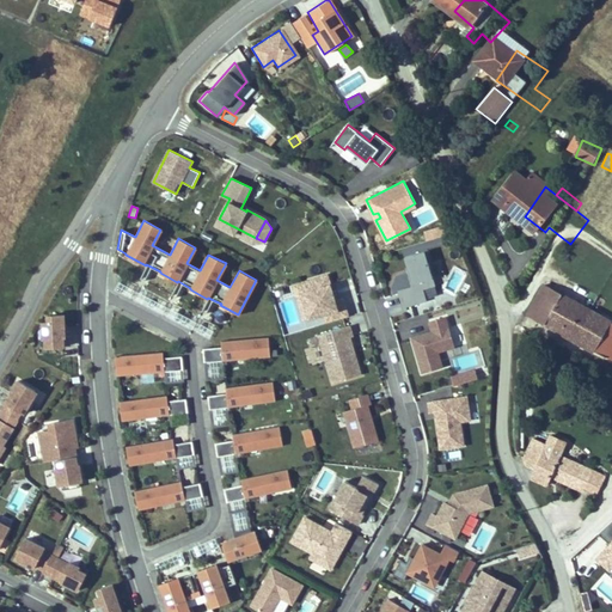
[(424,231),(427,242),(446,237),(444,226),(424,231)]
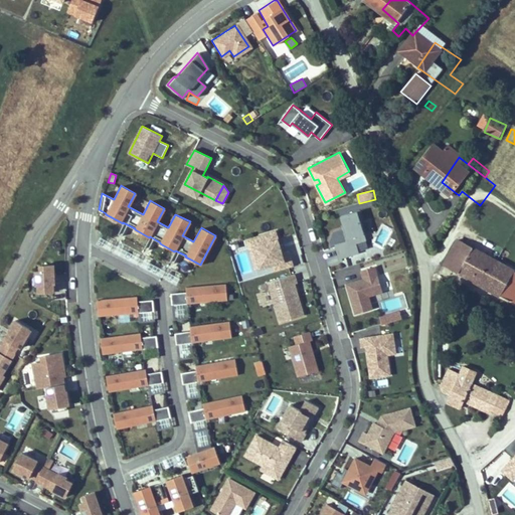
[(459,195),(478,209),(480,205),(462,191),(459,195)]
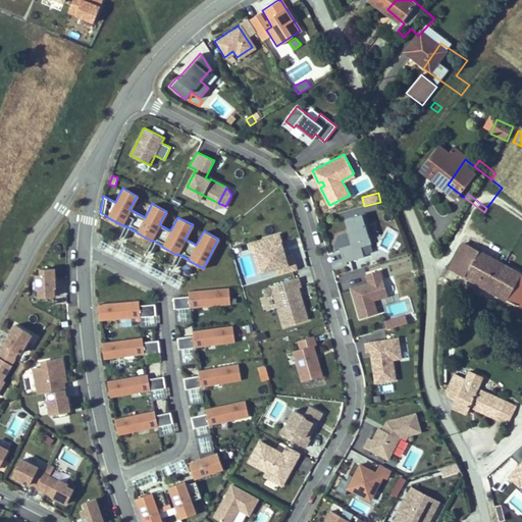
[(372,242),(366,222),(369,220),(366,211),(346,218),(354,243),(341,247),(345,261),(365,255),(362,245),(372,242)]
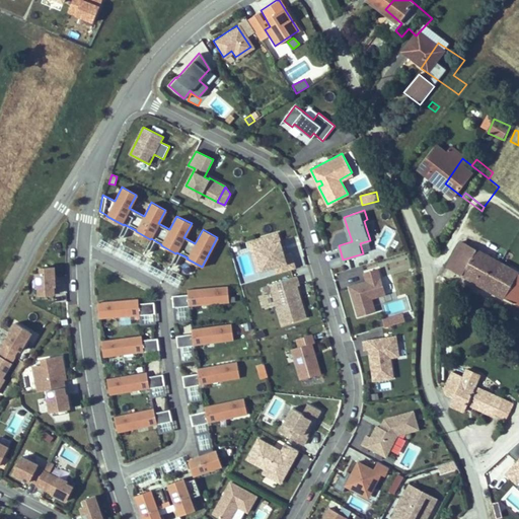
[(295,268),(291,251),(284,253),(282,245),(278,232),(254,239),(263,269),(275,265),(277,273),(295,268)]
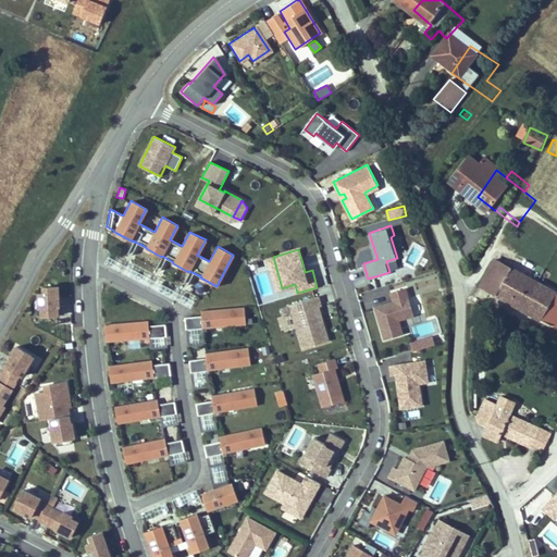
[(282,288),(273,257),(268,259),(276,289),(282,288)]
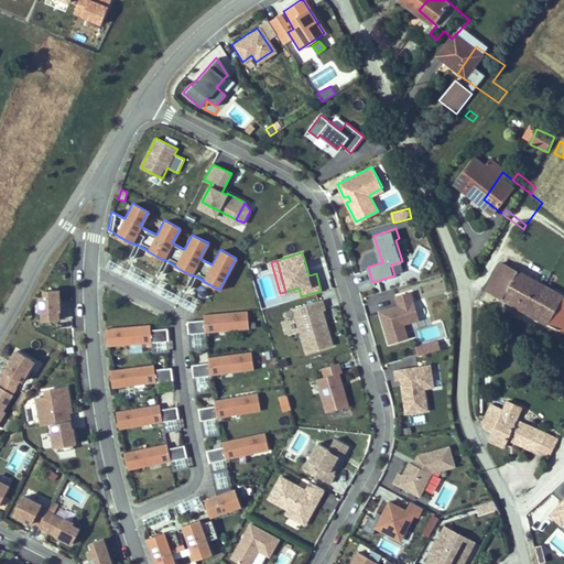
[(563,292),(538,280),(518,306),(563,327),(563,292)]
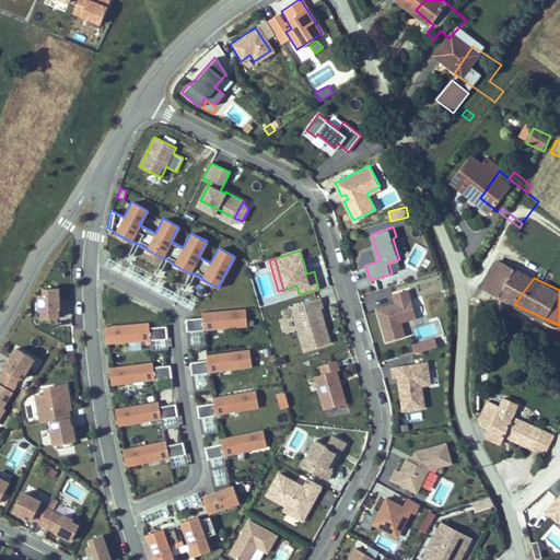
[(39,307),(39,315),(56,316),(57,307),(58,307),(59,288),(44,287),(44,293),(37,293),(38,307),(39,307)]
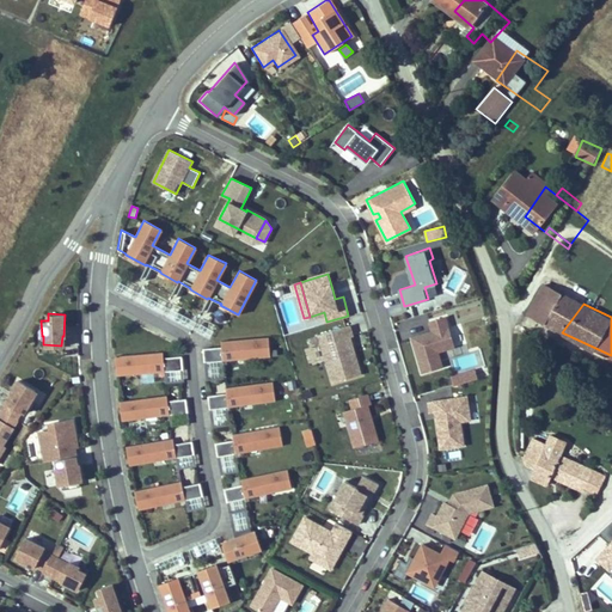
[(458,344),(447,314),(430,319),(434,329),(414,336),(426,371),(446,365),(441,349),(458,344)]
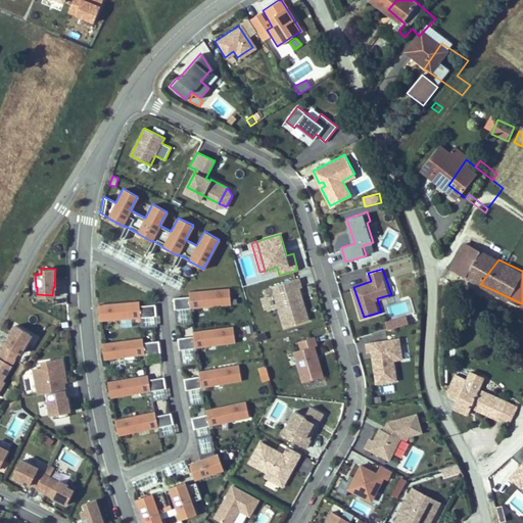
[(308,319),(299,287),(301,286),(298,277),(273,285),(285,326),(308,319)]
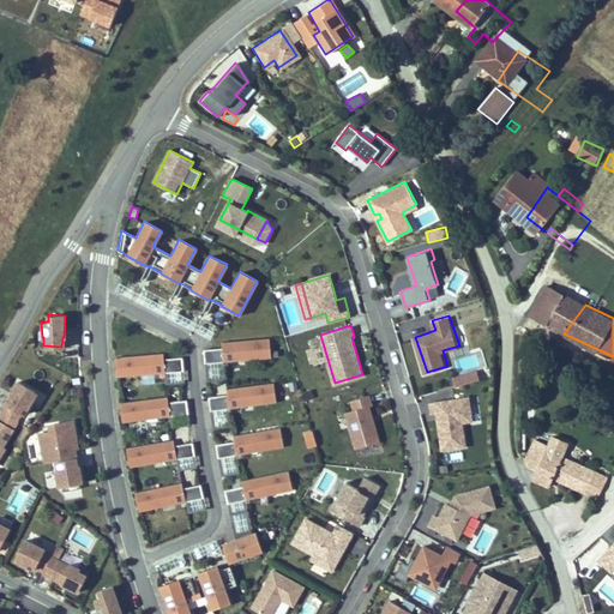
[(270,356),(269,337),(221,342),(221,348),(212,348),(203,349),(204,363),(222,361),(222,357),(246,355),(246,359),(270,356)]
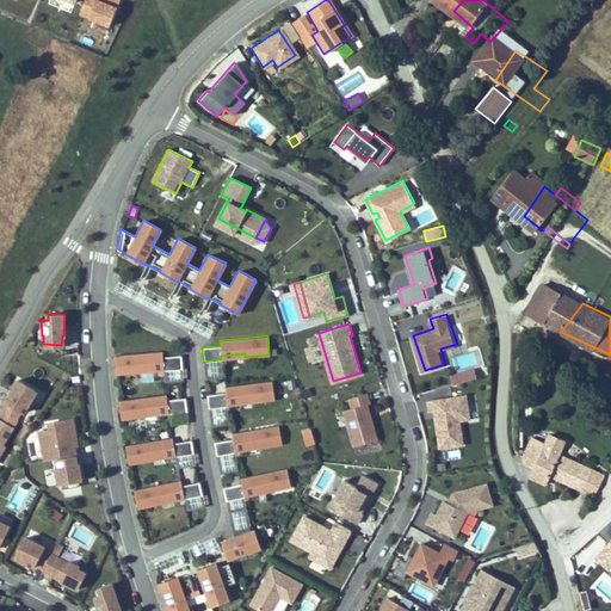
[(164,370),(181,369),(180,355),(162,357),(161,351),(113,355),(115,374),(140,372),(139,368),(162,366),(164,370)]
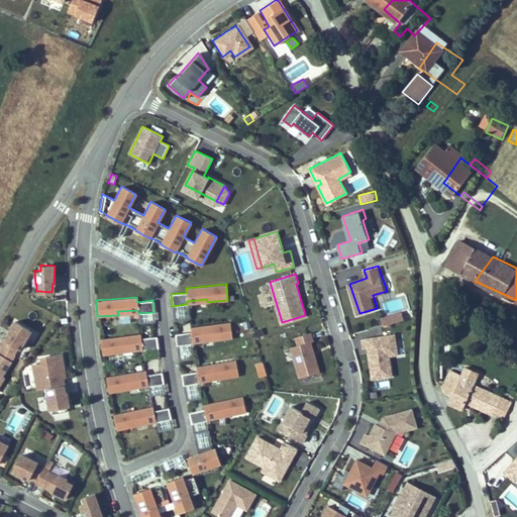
[(232,338),(230,321),(190,327),(190,332),(175,334),(177,345),(192,343),(191,340),(211,337),(212,340),(232,338)]
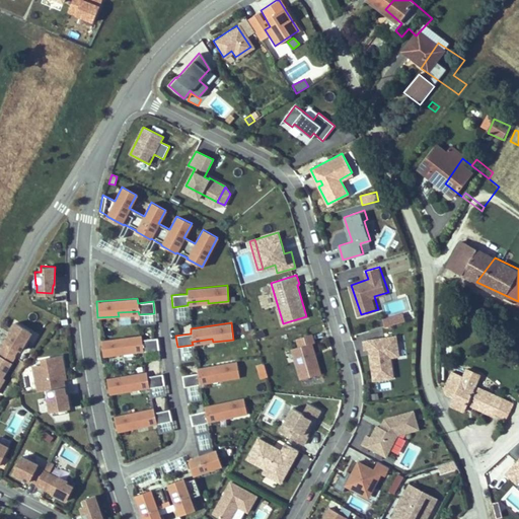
[(320,373),(311,343),(314,342),(311,334),(297,338),(299,346),(292,348),(301,379),(320,373)]
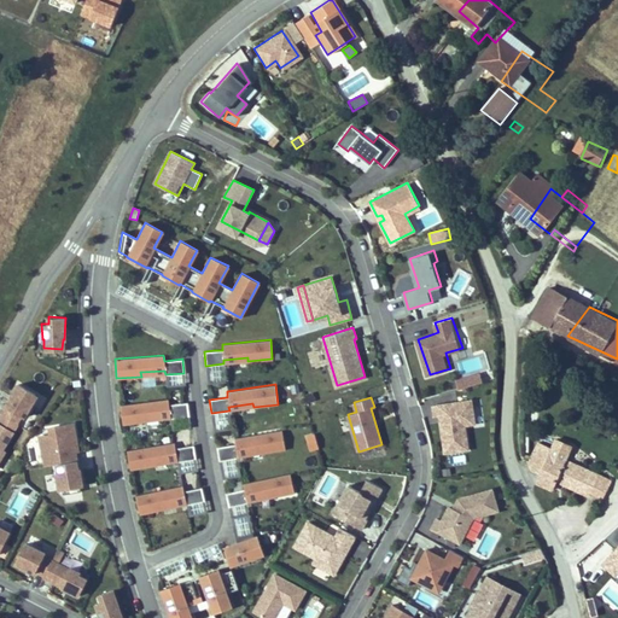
[(170,418),(188,417),(187,402),(168,404),(168,398),(120,404),(122,425),(146,421),(146,418),(169,414),(170,418)]
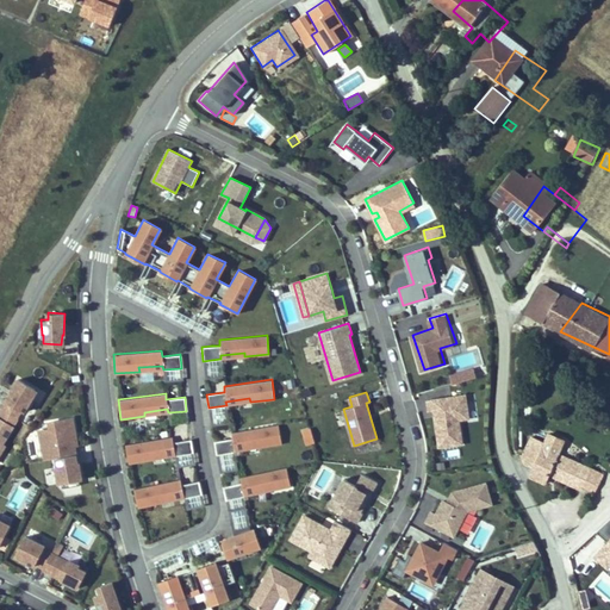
[(467,414),(465,396),(427,400),(428,411),(433,411),(436,410),(437,415),(433,415),(437,447),(461,444),(458,421),(456,415),(467,414)]
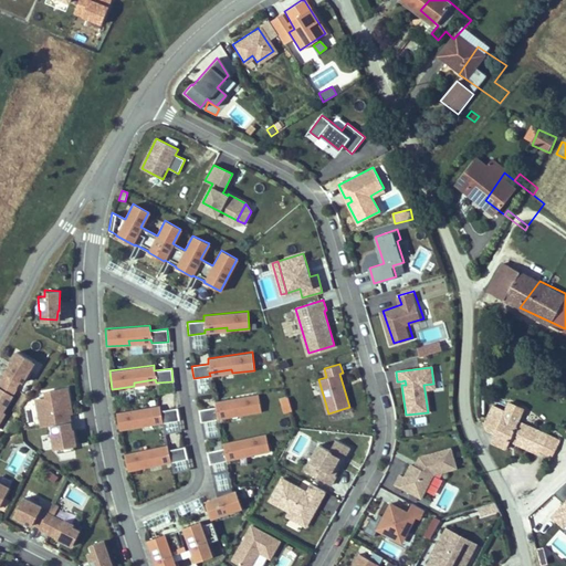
[(6,406),(20,383),(4,374),(1,380),(0,379),(0,421),(9,408),(6,406)]
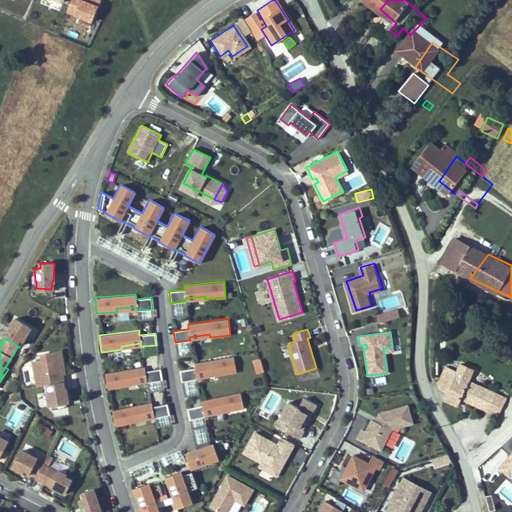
[(48,382),(65,379),(64,372),(66,371),(62,348),(42,352),(43,358),(34,359),(38,384),(48,382)]
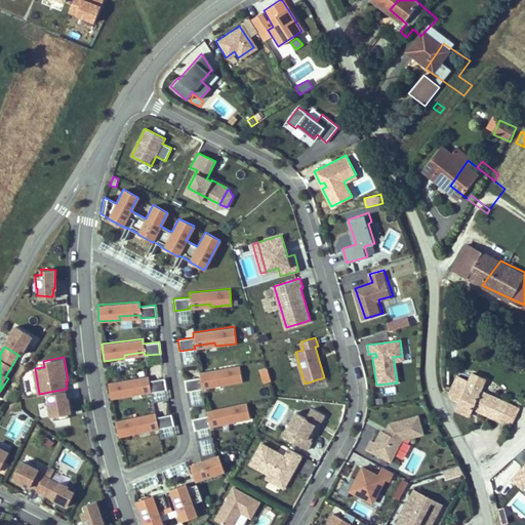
[(242,381),(239,365),(198,371),(199,376),(184,379),(186,391),(201,389),(201,385),(220,381),(221,385),(242,381)]
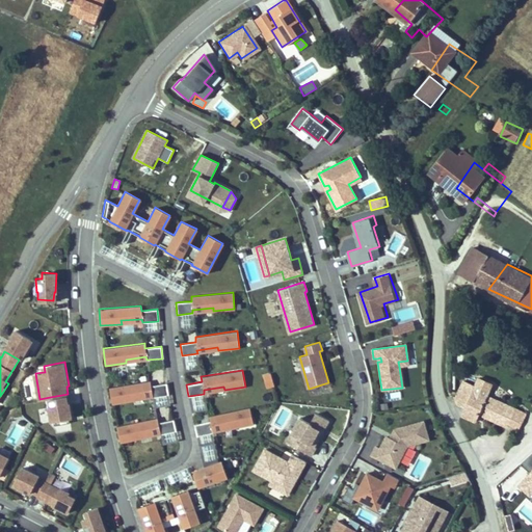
[(271,374),(263,375),(265,389),(274,388),(271,374)]
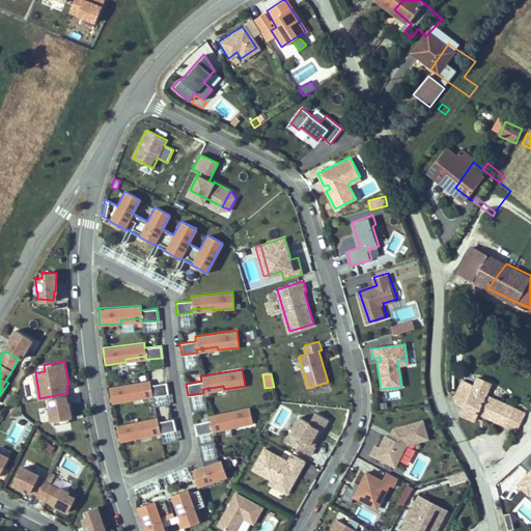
[(152,396),(168,394),(166,382),(150,385),(149,380),(108,387),(111,403),(132,400),(132,396),(151,393),(152,396)]
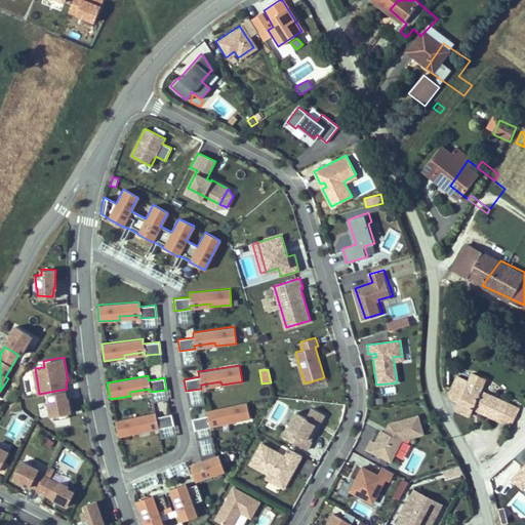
[(507,386),(493,378),(482,398),(493,403),(489,411),(500,418),(506,411),(524,422),(524,400),(516,396),(523,386),(511,377),(507,386)]
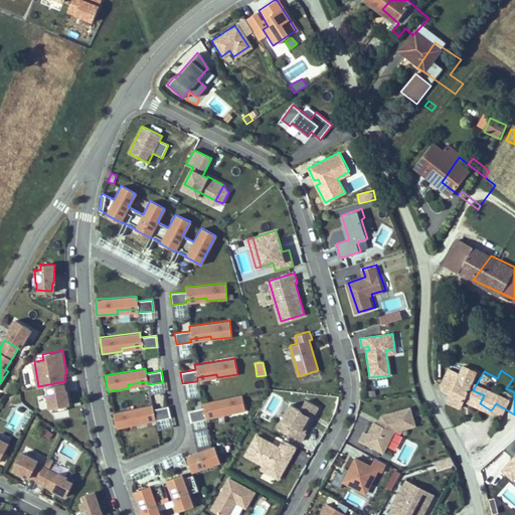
[(70,402),(68,389),(66,389),(65,381),(48,384),(50,392),(48,392),(50,405),(53,405),(54,409),(68,407),(68,402),(70,402)]
